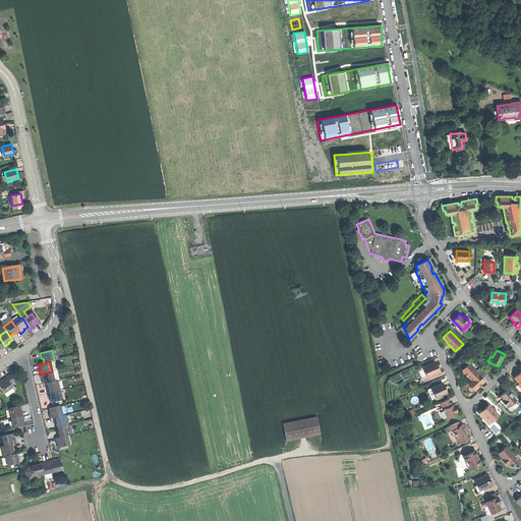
[(424,371),(426,377),(436,372),(437,374),(441,372),(438,367),(437,365),(435,362),(429,364),(424,366),(426,371),(424,371)]
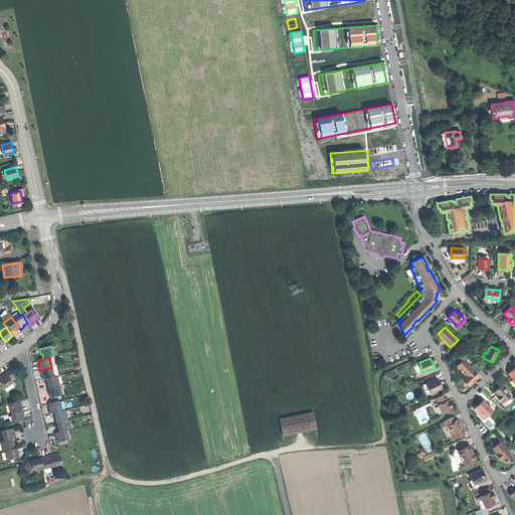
[(462,370),(466,375),(472,370),(473,369),(471,366),(464,358),(457,365),(458,366),(458,368),(460,368),(461,368),(462,369),(462,370)]
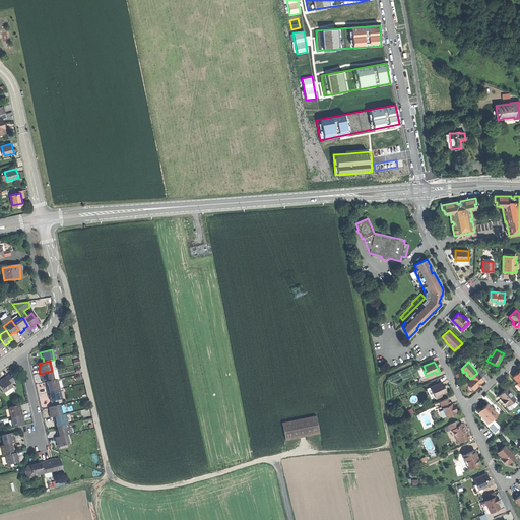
[(479,366),(475,370),(477,373),(476,374),(481,378),(486,373),(479,366)]
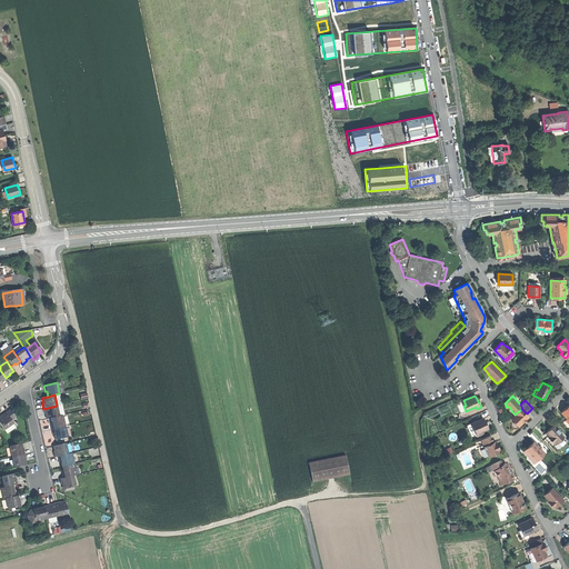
[(51,419),(59,417),(57,406),(43,409),(45,415),(46,415),(47,417),(47,419),(51,419)]
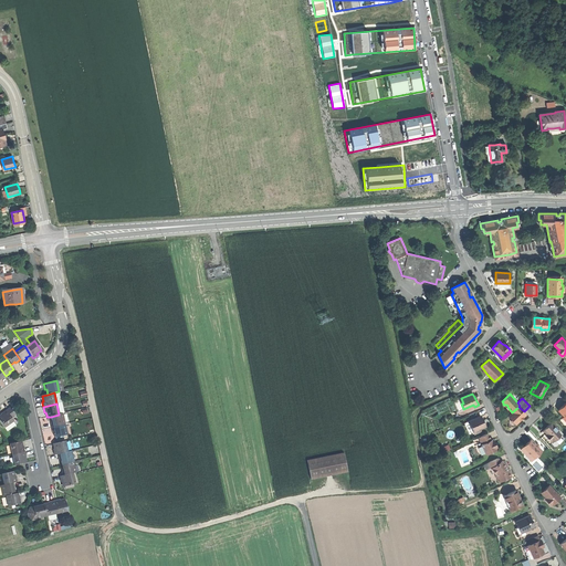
[(512,412),(509,416),(512,420),(512,421),(513,423),(514,422),(515,423),(520,419),(522,416),(523,417),(526,415),(524,411),(519,407),(512,412)]
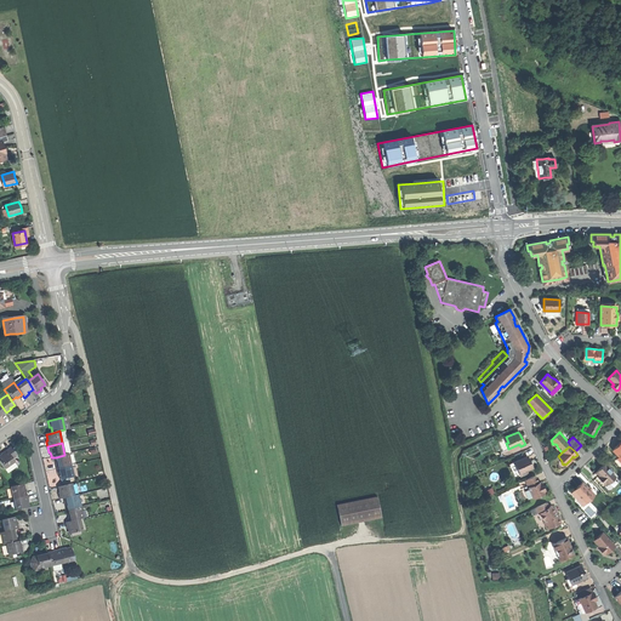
[(0,456),(0,463),(4,469),(13,462),(12,460),(17,456),(11,448),(5,453),(1,455),(1,456),(0,456)]
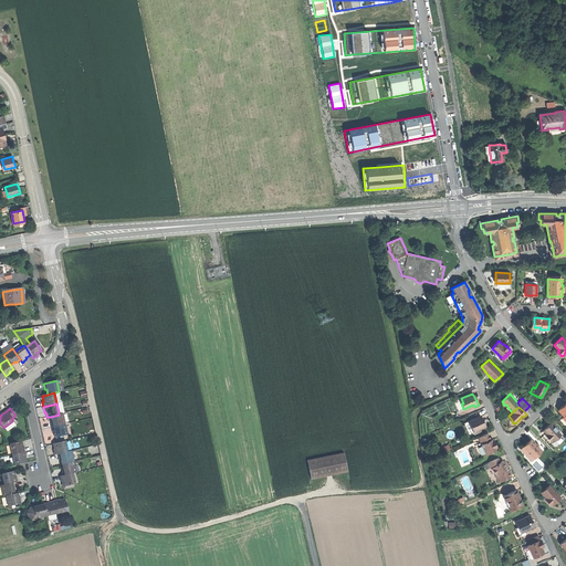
[(64,425),(62,413),(59,415),(51,417),(52,421),(50,422),(51,425),(51,428),(64,425)]
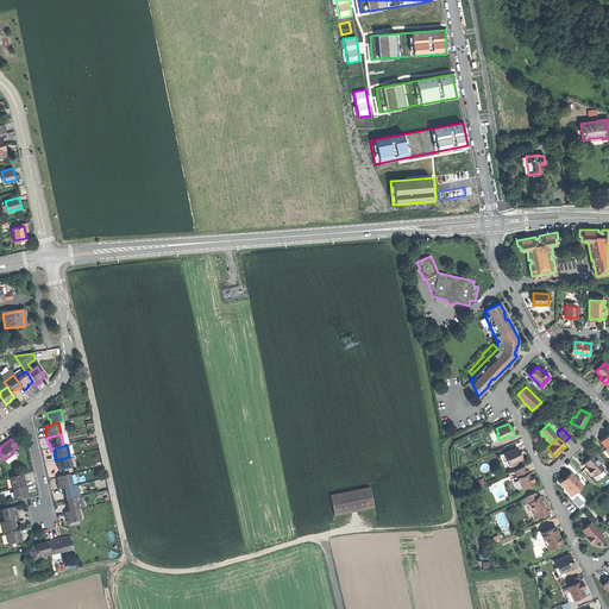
[(509,464),(510,466),(518,464),(516,462),(521,459),(520,456),(519,453),(520,453),(518,447),(504,453),(509,464)]
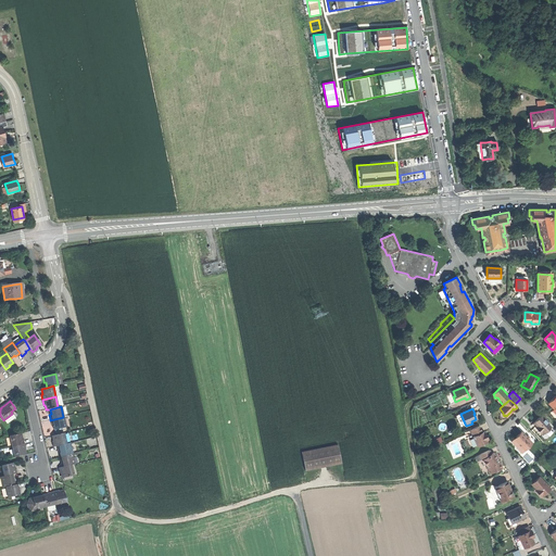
[(15,418),(12,414),(3,420),(7,424),(15,418)]
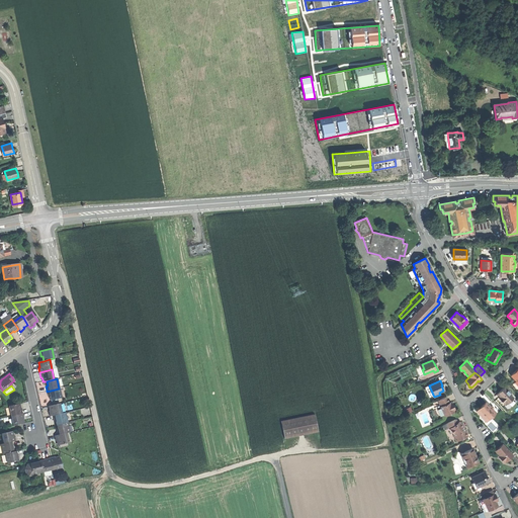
[(429,397),(433,395),(429,385),(425,387),(429,397)]
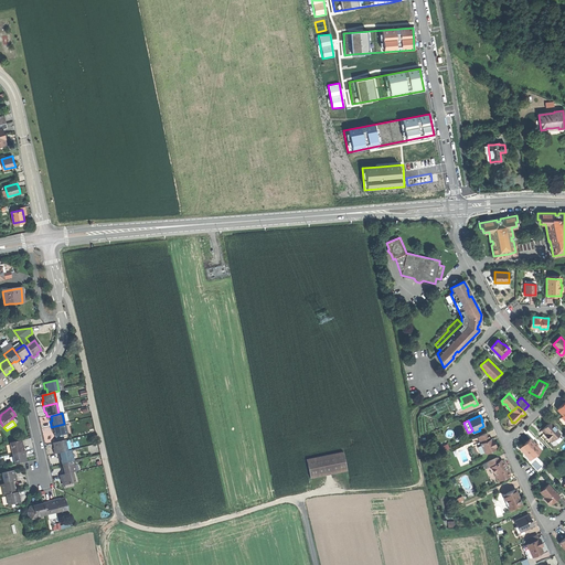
[(544,435),(551,443),(560,434),(556,430),(557,428),(551,420),(546,426),(543,429),(546,433),(544,435)]
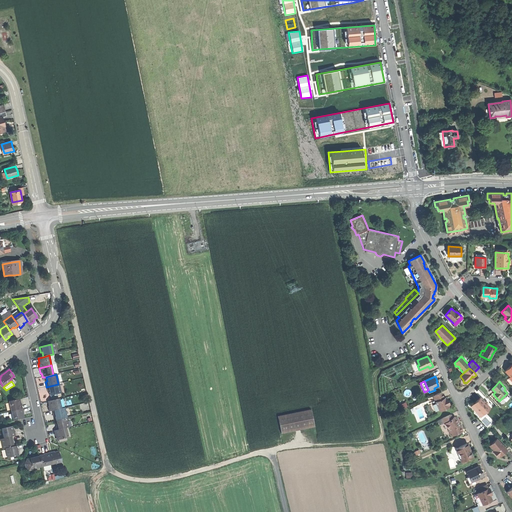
[(61,394),(58,384),(46,387),(48,392),(49,391),(49,393),(50,396),(61,394)]
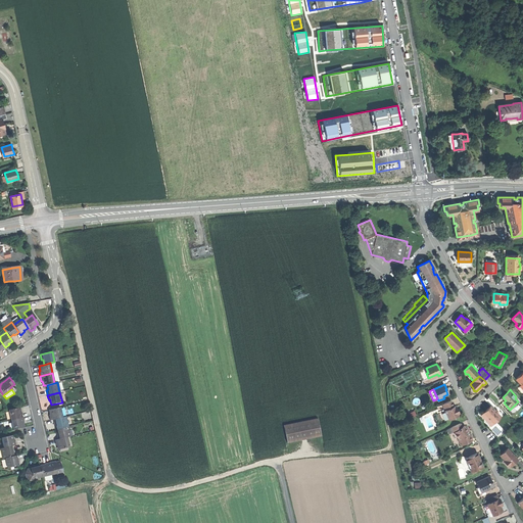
[(442,403),(449,420),(459,416),(458,414),(459,413),(458,409),(456,406),(454,407),(450,400),(442,403)]
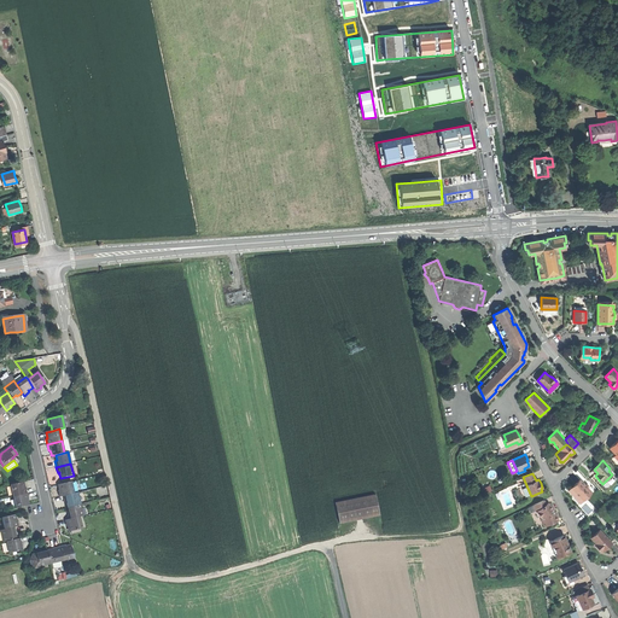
[(571,488),(583,500),(592,491),(579,479),(575,484),(571,488)]
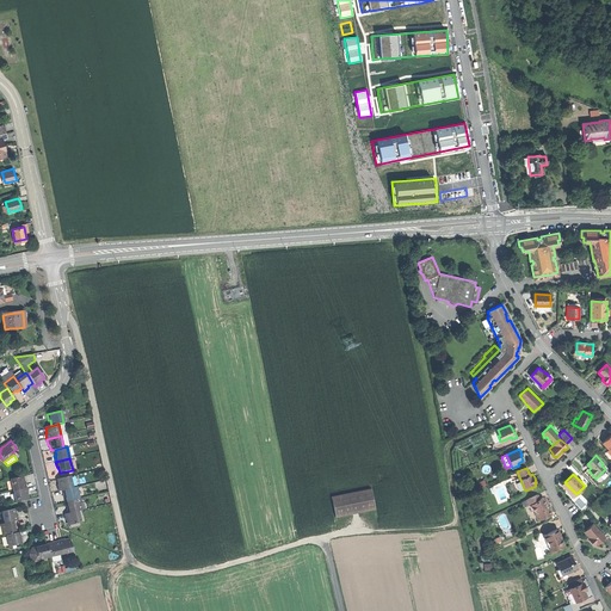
[(11,480),(13,491),(26,488),(25,482),(24,482),(23,480),(23,476),(11,480)]
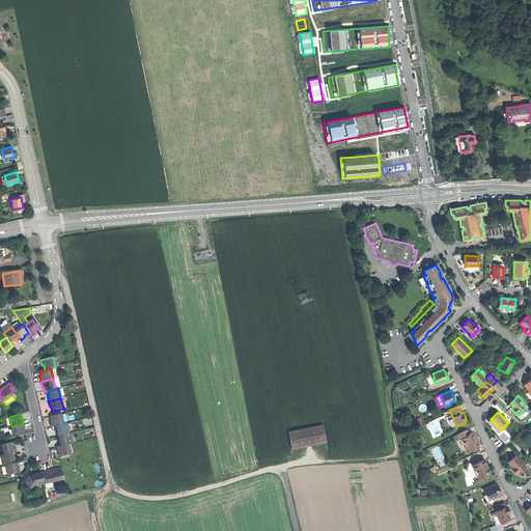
[(60,414),(50,417),(51,420),(51,421),(50,422),(51,427),(54,426),(63,424),(60,414)]
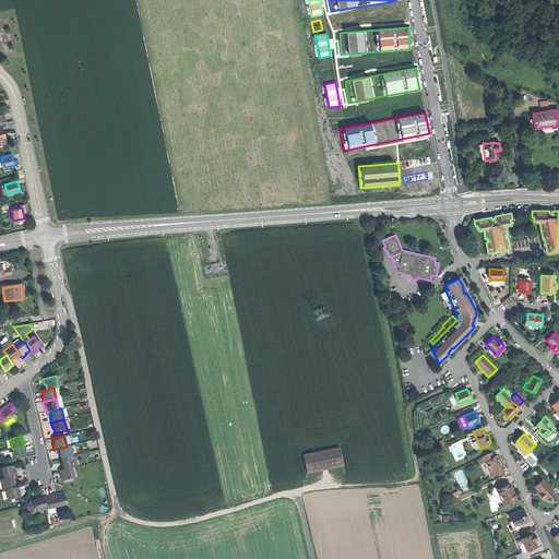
[(524,454),(527,452),(516,441),(514,443),(524,454)]
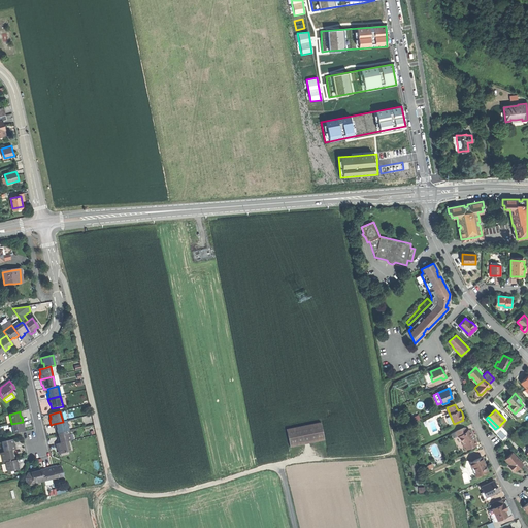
[(66,421),(63,422),(54,424),(56,429),(57,429),(57,431),(58,433),(68,431),(66,421)]
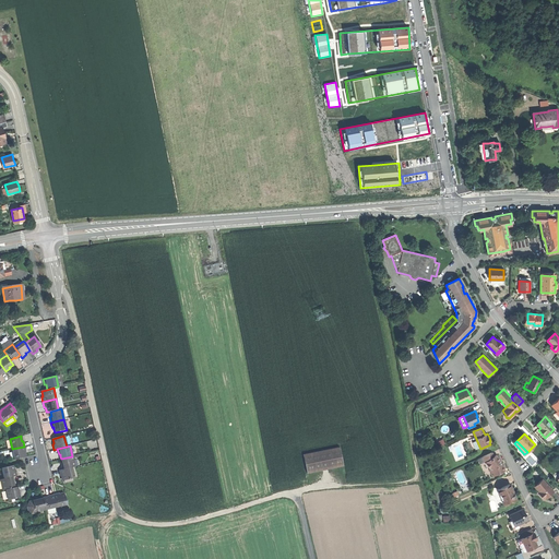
[(12,449),(14,460),(25,458),(25,454),(24,452),(25,452),(24,447),(12,449)]
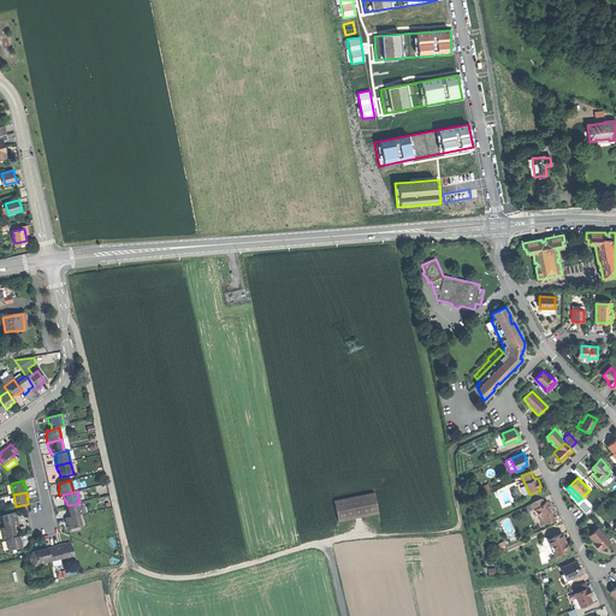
[(338,522),(378,513),(373,492),(333,501),(338,522)]
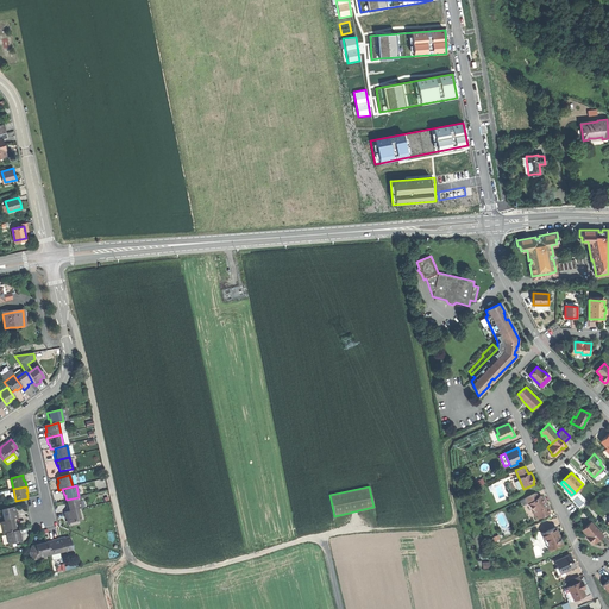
[(528,502),(529,503),(538,498),(535,493),(526,497),(528,502)]
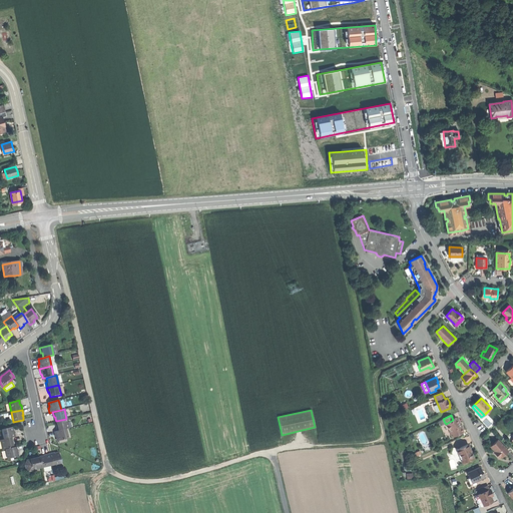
[(446,424),(450,430),(459,424),(459,423),(457,421),(455,418),(453,420),(446,424)]
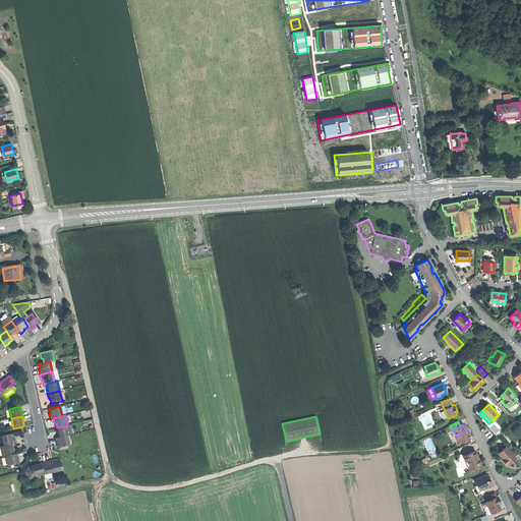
[(70,436),(67,425),(57,427),(58,432),(57,432),(57,436),(58,438),(66,436),(70,436)]
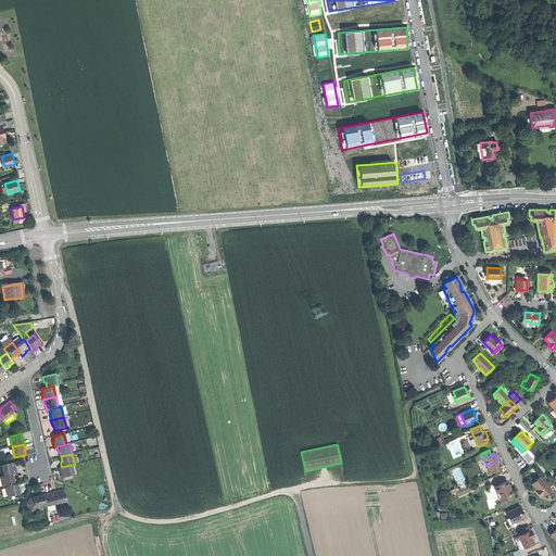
[(498,462),(497,459),(488,466),(490,472),(502,468),(501,466),(500,463),(498,462)]
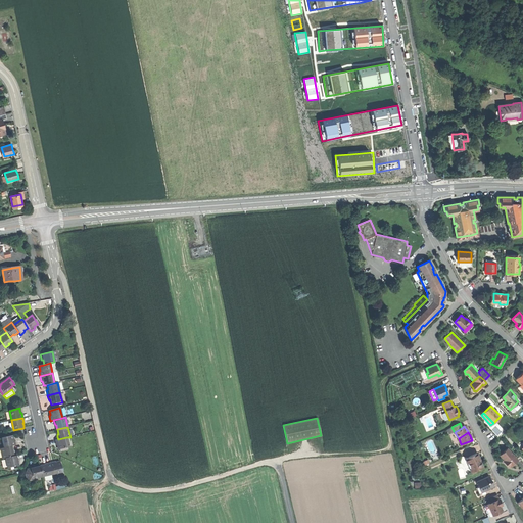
[(1,438),(3,448),(12,446),(15,445),(14,440),(12,440),(12,439),(11,436),(1,438)]
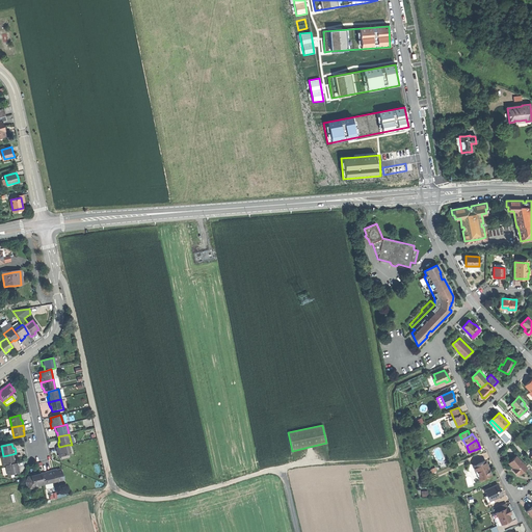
[(70,455),(68,445),(59,447),(56,448),(57,452),(58,452),(58,454),(59,457),(70,455)]
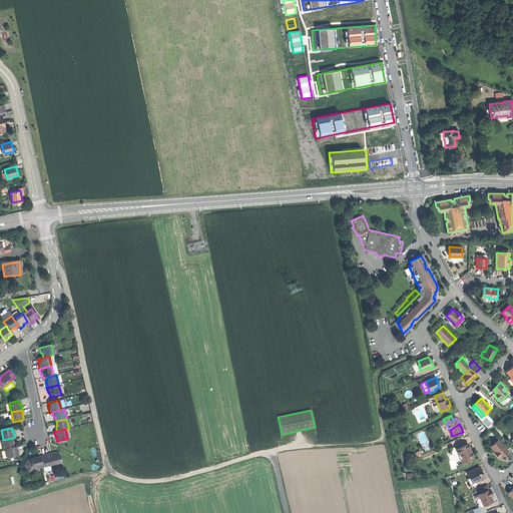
[(2,450),(5,450),(13,448),(12,443),(13,443),(13,441),(12,438),(3,440),(0,441),(2,450)]
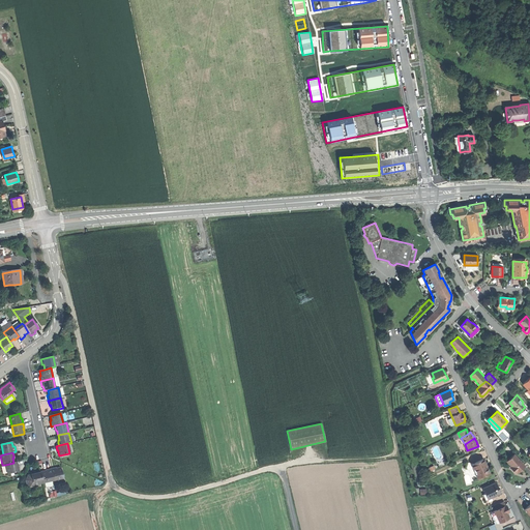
[(525,465),(514,453),(507,461),(511,466),(513,467),(512,468),(517,472),(521,468),(525,465)]
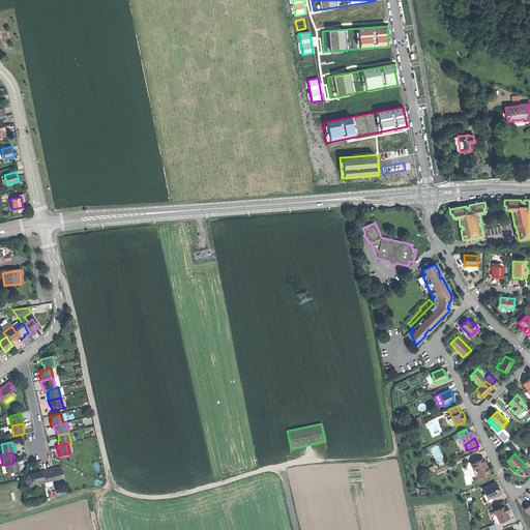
[(483,459),(473,464),(471,465),(472,466),(473,468),(475,469),(477,474),(476,475),(477,477),(479,478),(482,477),(482,475),(486,474),(486,475),(490,473),(487,467),(484,463),(486,463),(483,459)]
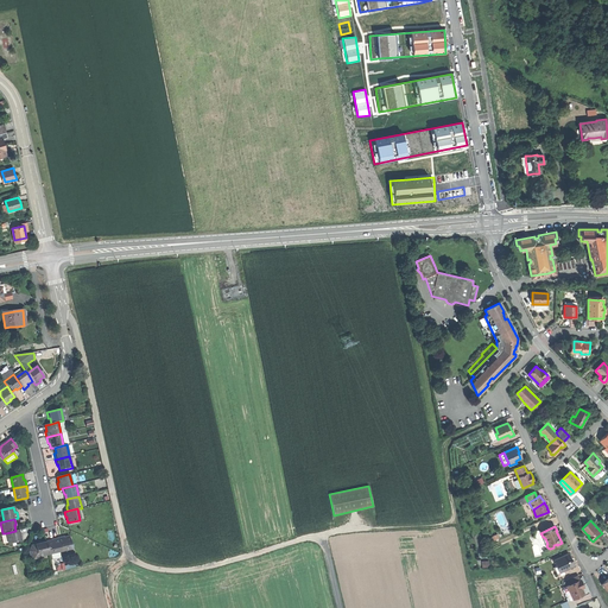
[(16,531),(6,533),(8,544),(21,542),(20,538),(19,536),(21,536),(19,530),(16,531)]
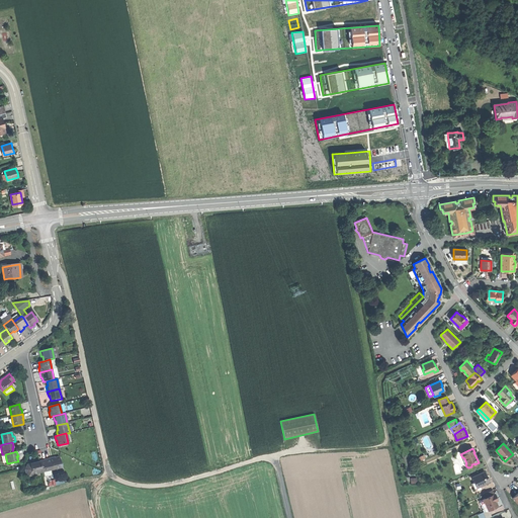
[(54,457),(49,458),(52,470),(62,468),(59,457),(56,458),(55,458),(54,457)]
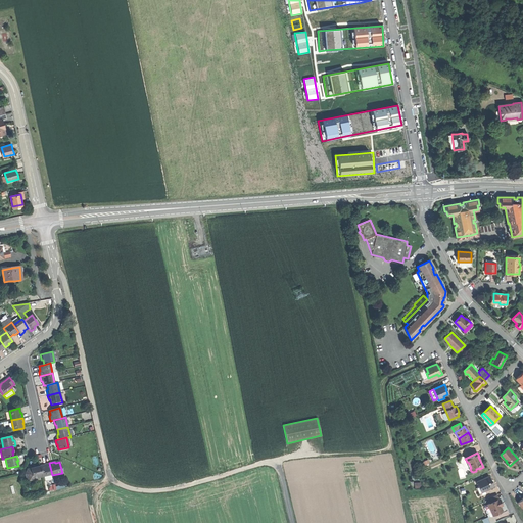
[(42,477),(52,475),(49,463),(46,464),(44,464),(44,466),(40,467),(42,477)]
